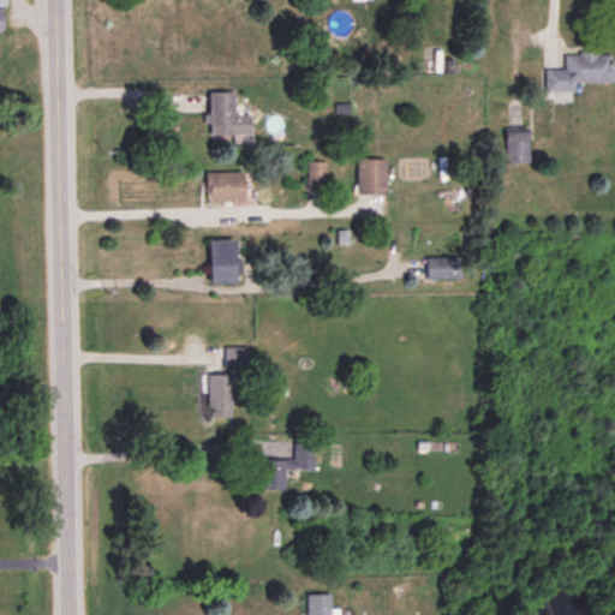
[(579,81),(614,81),(614,51),(566,51),(566,66),(547,66),(547,90),(579,90),(579,81)]
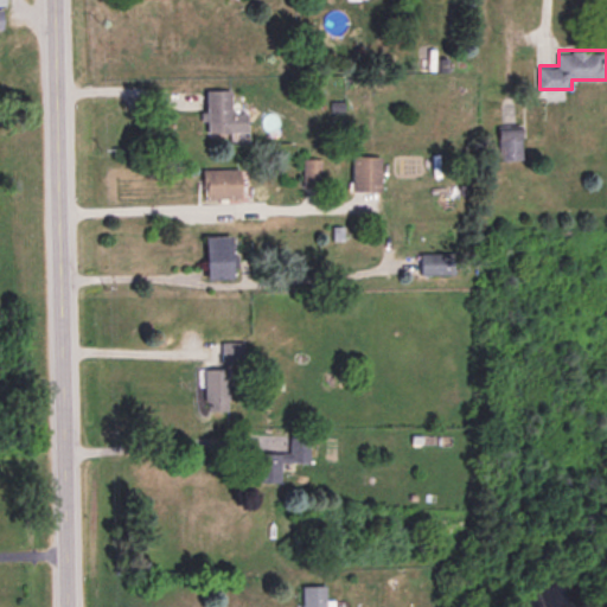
[(234,89),(209,89),(210,135),(249,135),(249,112),(234,112),(234,89)]
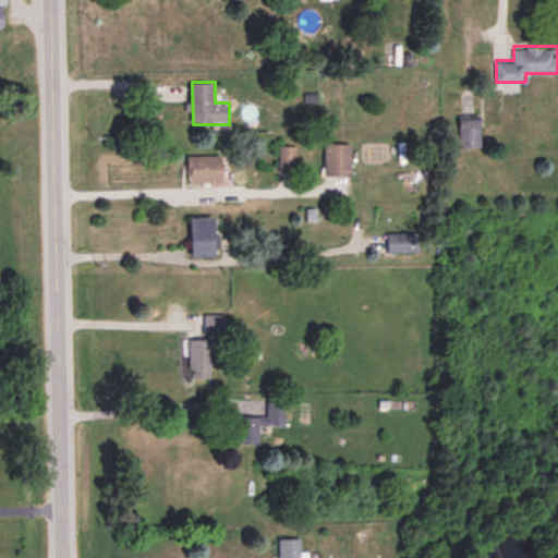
[(460,118),(460,146),(482,146),(482,118),(460,118)]
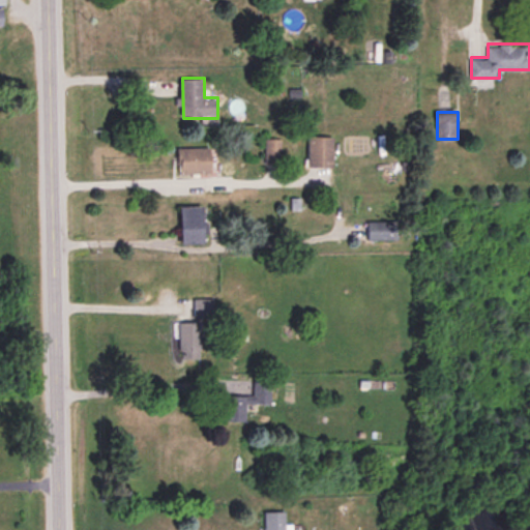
[(334,137),(308,137),(308,167),(334,167),(334,137)]
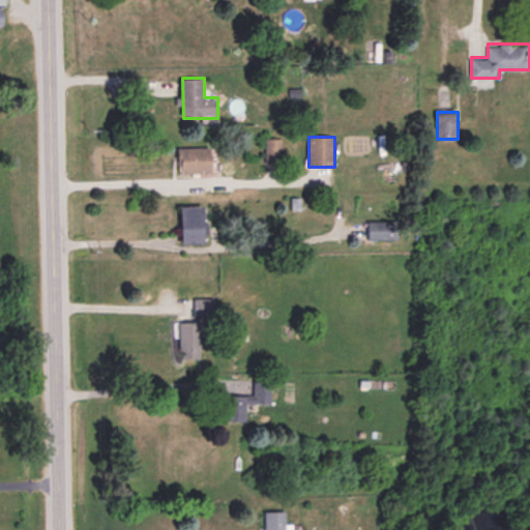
[(180,174),(214,174),(214,146),(180,146),(180,174)]
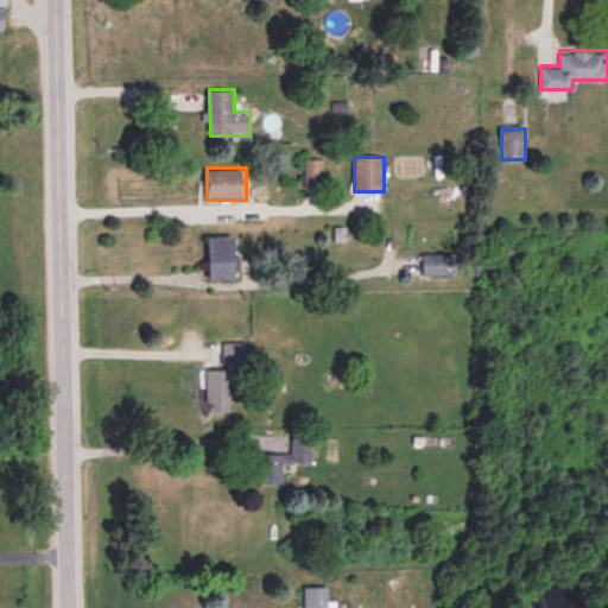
[(236,235),(209,235),(209,279),(236,279),(236,235)]
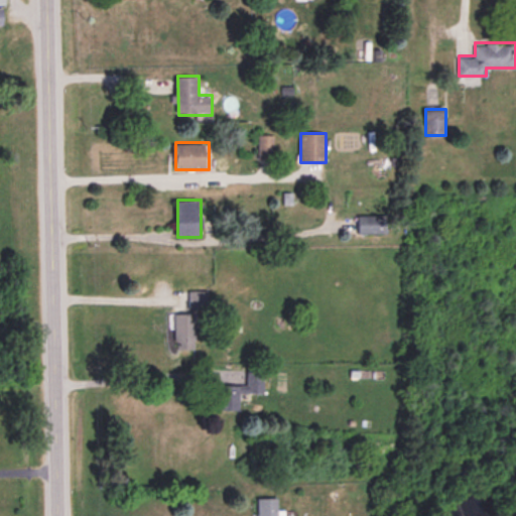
[(197,348),(197,312),(175,312),(175,348),(197,348)]
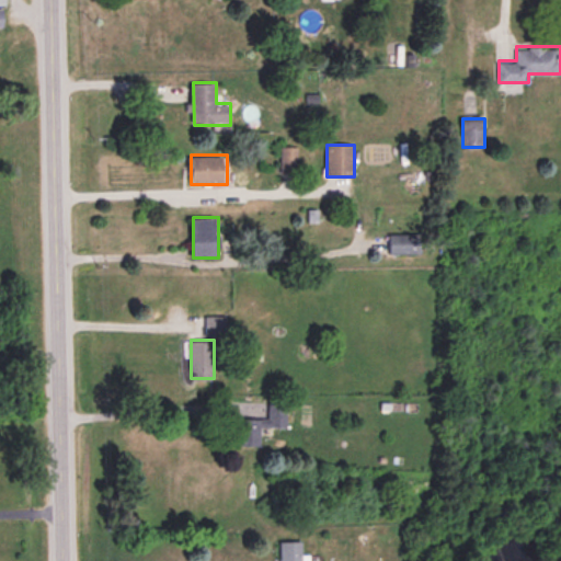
[(260,425),(286,425),(286,400),(266,400),(266,418),(240,418),(240,445),(260,445),(260,425)]
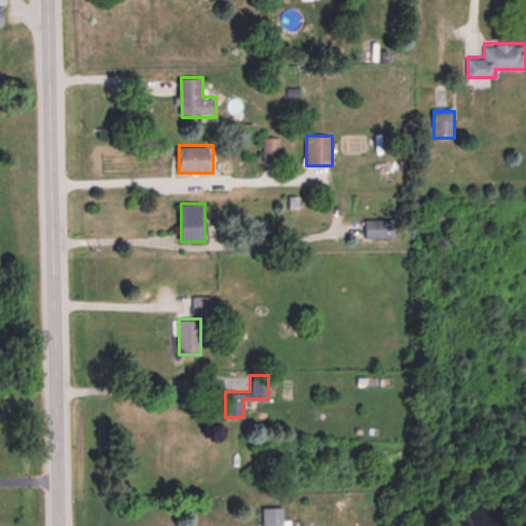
[(283,525),(284,506),(262,506),(262,525),(283,525)]
